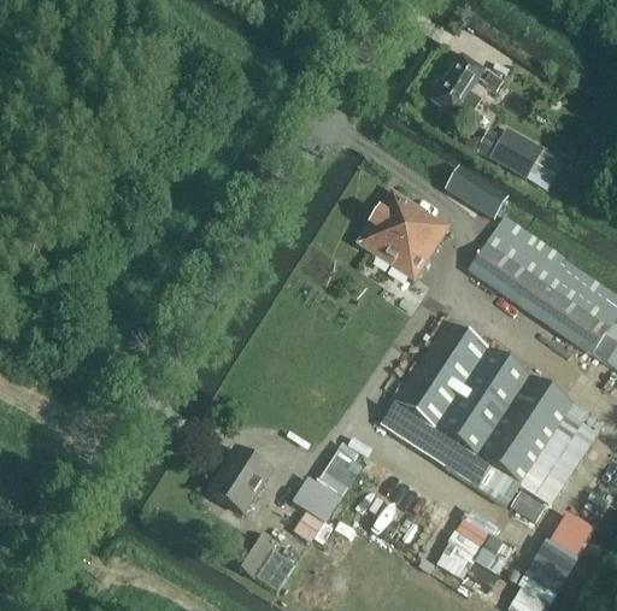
[(462,51),(430,99),(465,122),(480,99),(469,92),(479,78),(485,68),(486,68),(462,51)]
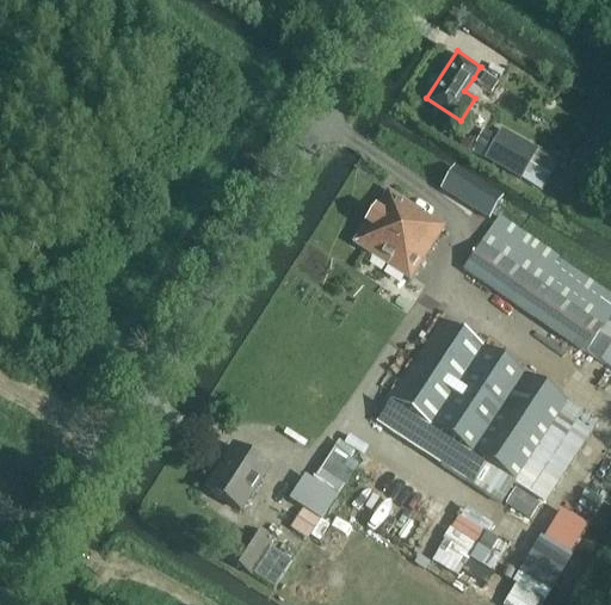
[(486,69),(479,79),(492,87),(498,78),(486,69)]
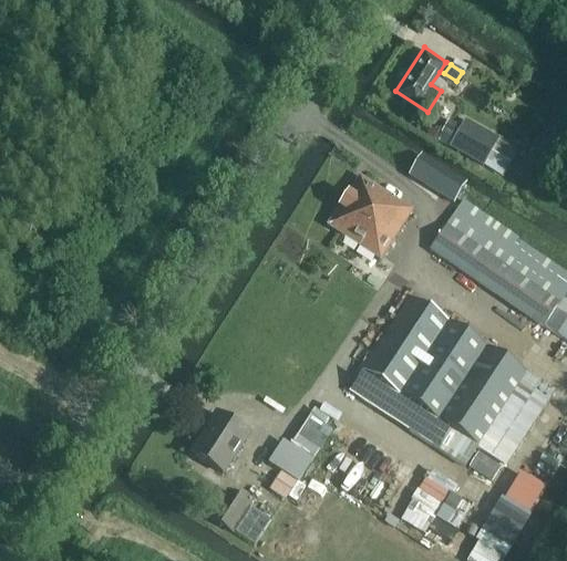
[(521,147),(500,136),(465,116),(462,122),(450,115),(441,131),(453,136),(449,144),(484,164),(504,176),(521,147)]
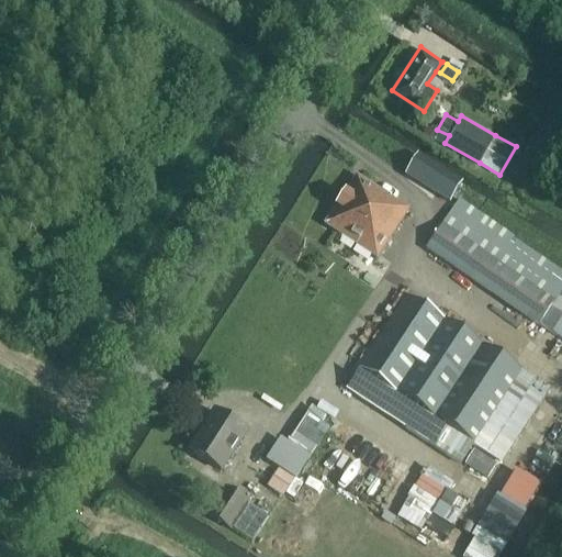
[(405,170),(448,201),(461,181),(440,167),(417,151),(405,170)]
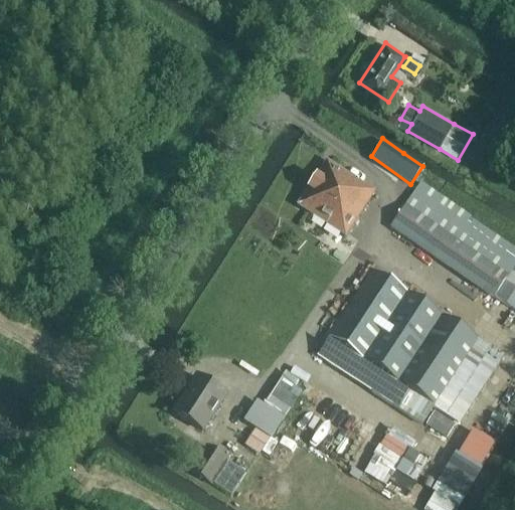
[(326,156),(297,201),(346,234),(376,188),(326,156)]
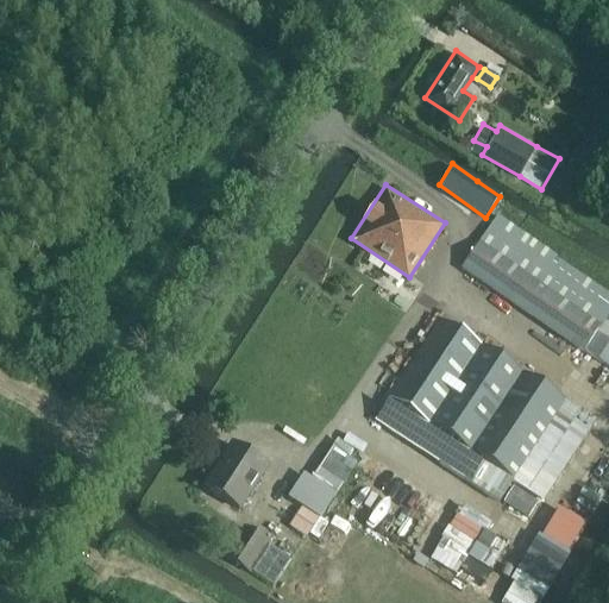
[(479,238),(462,264),(571,340),(572,338),(585,347),(608,309),(608,291),(576,269),(556,256),(496,215),(481,239),(479,238)]
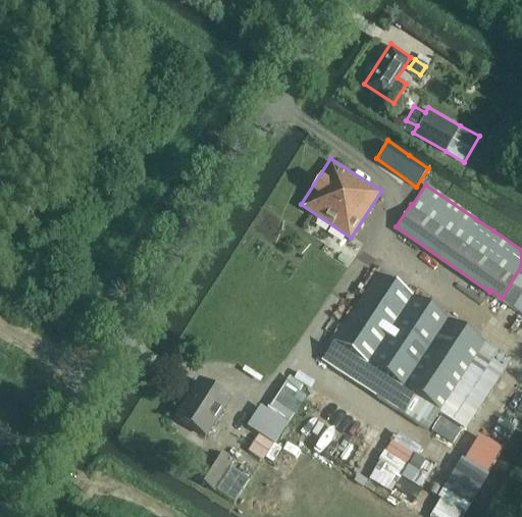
[(521,265),(502,298),(521,310),(521,265)]
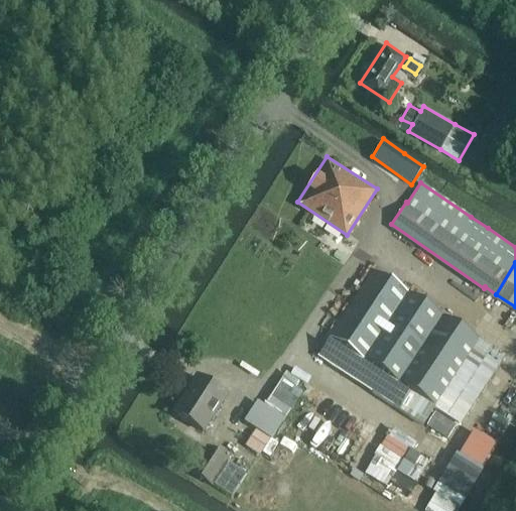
[(435,404),(479,337),(373,267),(330,335),(435,404)]
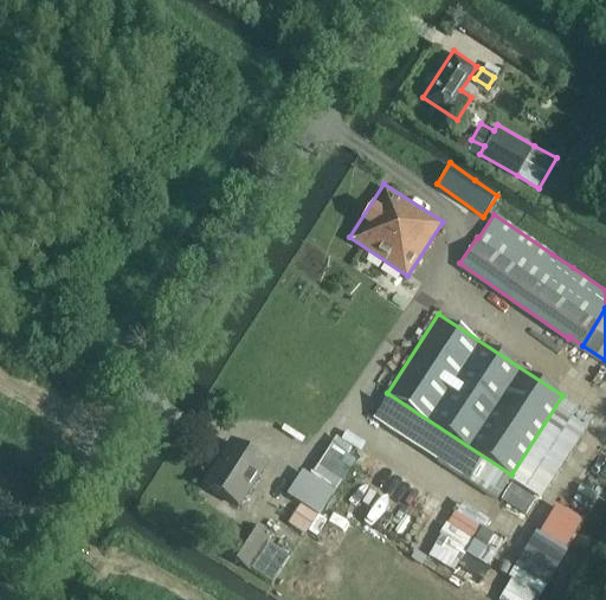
[(387,393),(373,414),(500,496),(513,476),(511,475),(387,393)]
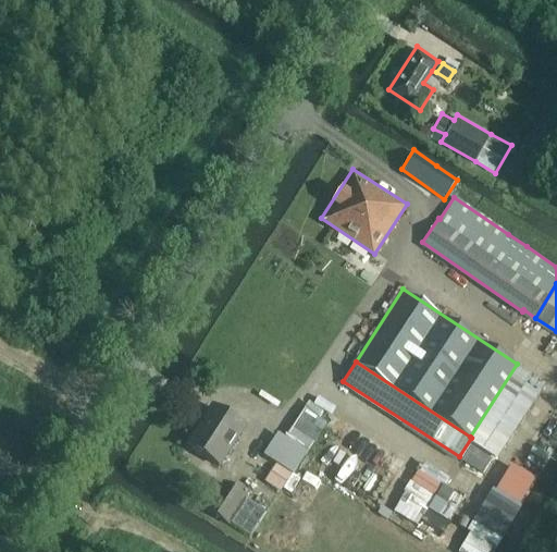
[(517,364),(470,437),(471,438),(497,454),(544,382),(517,364)]
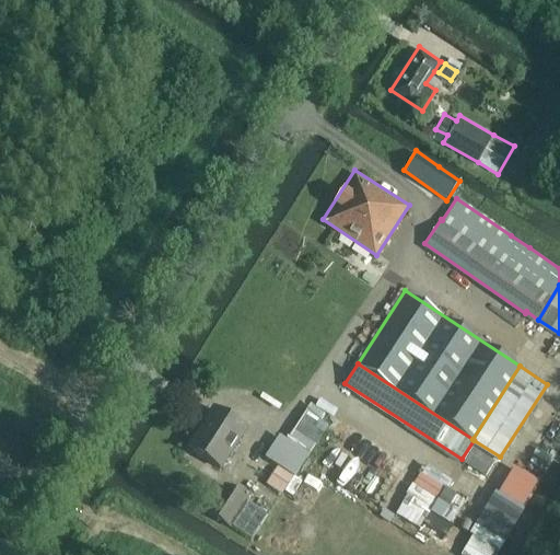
[(213,405),(188,444),(221,466),(246,426),(213,405)]
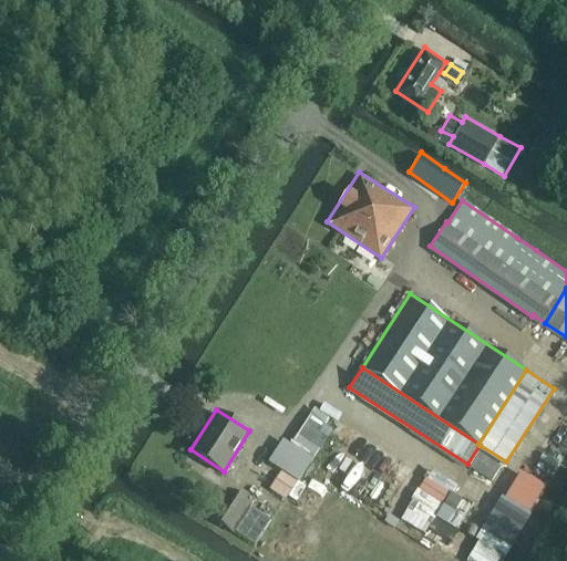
[(267,457),(280,466),(298,477),(332,425),(310,409),(290,439),(282,434),(267,457)]
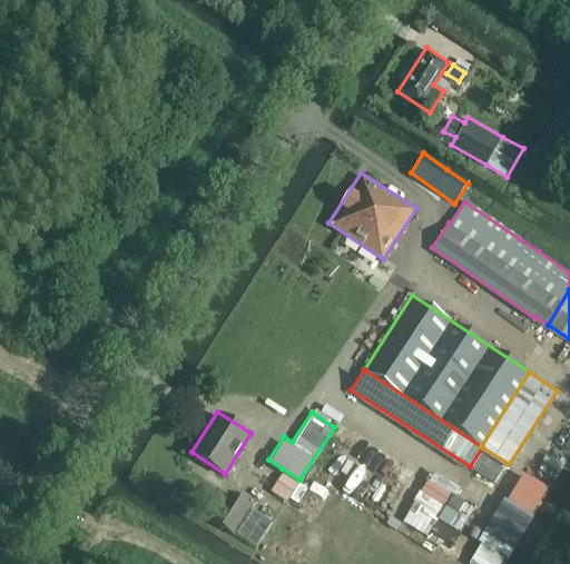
[(481,452),(472,466),(494,481),(503,466),(481,452)]
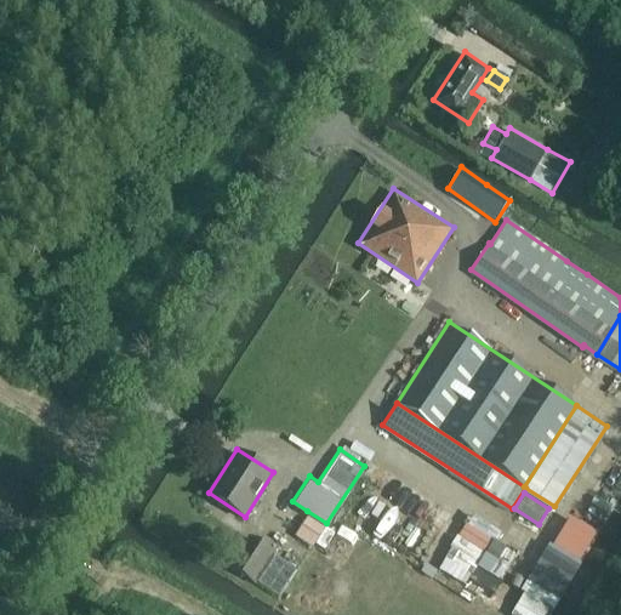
[(590,501),(584,510),(598,520),(604,512),(590,501)]
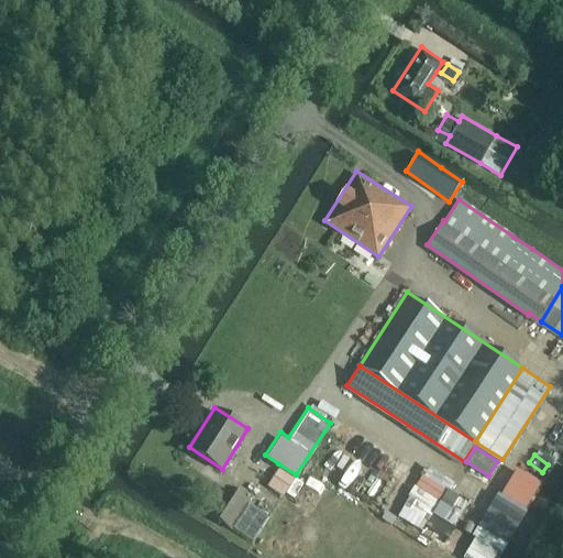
[(278,463),(266,481),(284,493),(296,474),(278,463)]
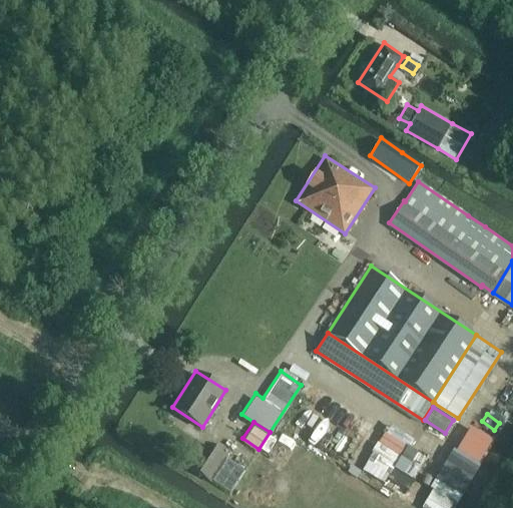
[(205,441),(190,465),(210,479),(226,455),(205,441)]
